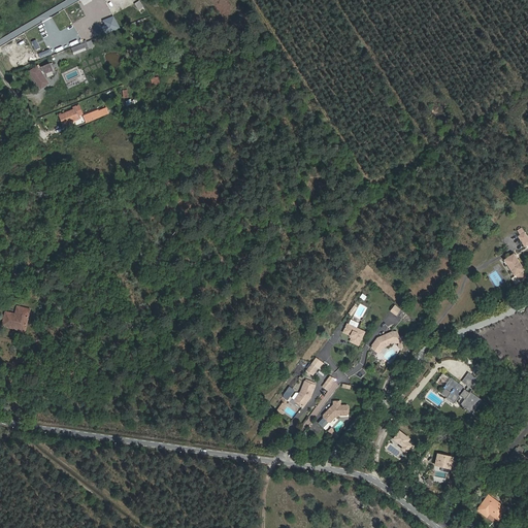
[(104,19),(105,25),(113,23),(111,17),(104,19)]
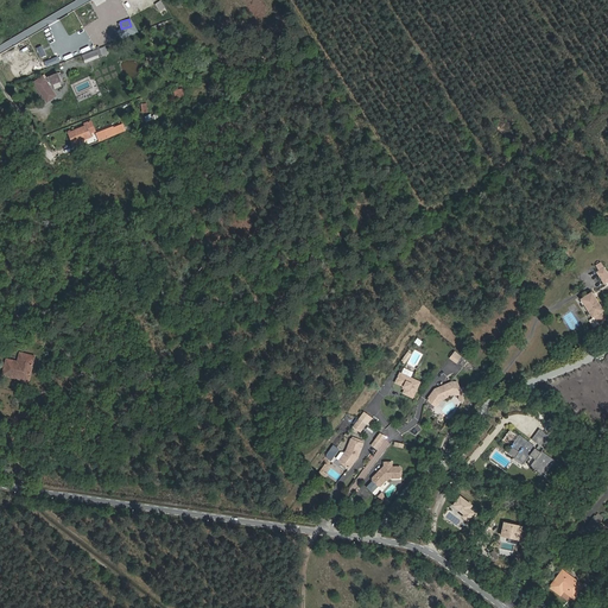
[(43,44),(38,46),(43,57),(48,55),(43,44)]
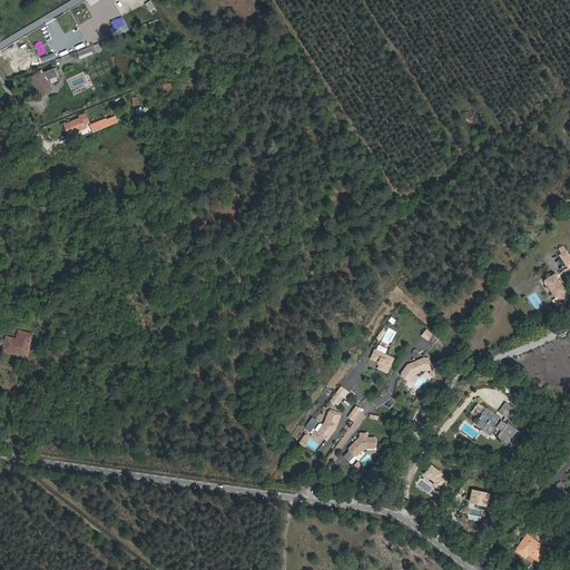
[(97,55),(95,50),(81,56),(85,62),(98,57),(97,55)]
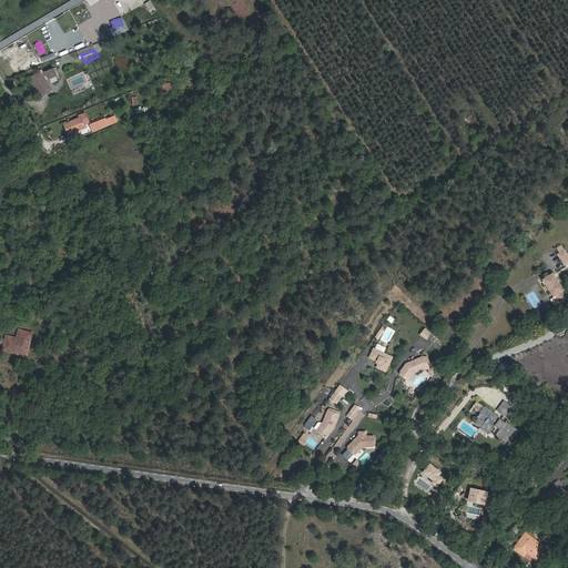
[(56,52),(42,56),(44,62),(58,58),(56,52)]
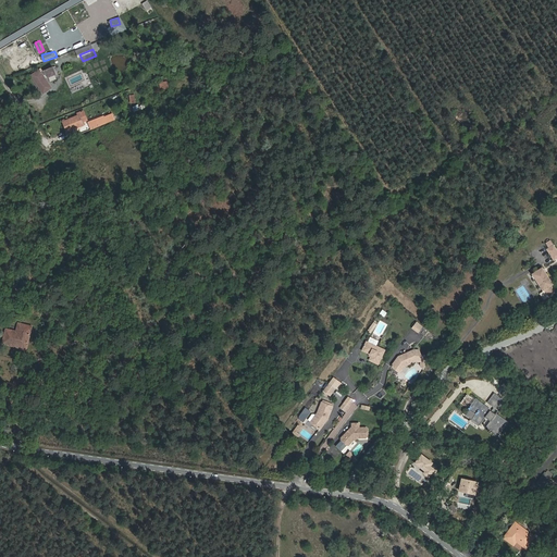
[(57,65),(45,70),(48,78),(59,75),(57,65)]
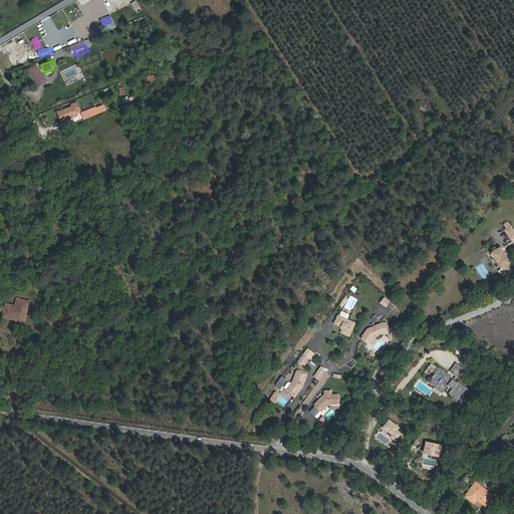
[(31,73),(41,88),(49,82),(39,68),(31,73)]
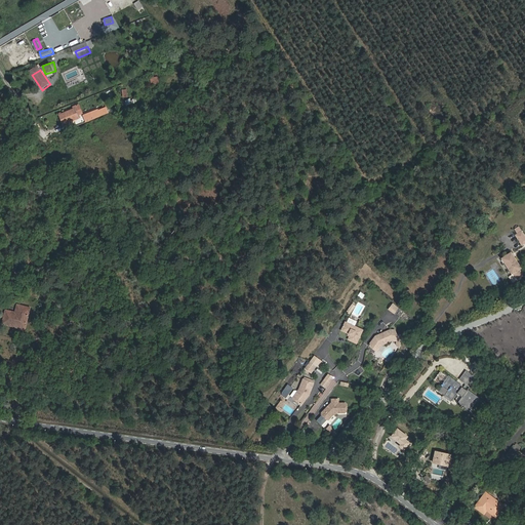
[(152,85),(161,83),(159,75),(151,77),(152,85)]
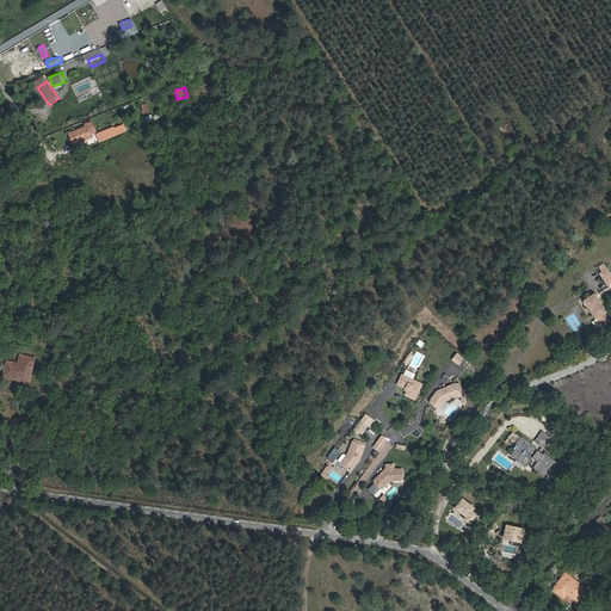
[(73,144),(80,142),(91,139),(90,135),(98,131),(93,121),(87,123),(88,125),(86,127),(69,133),(73,144)]
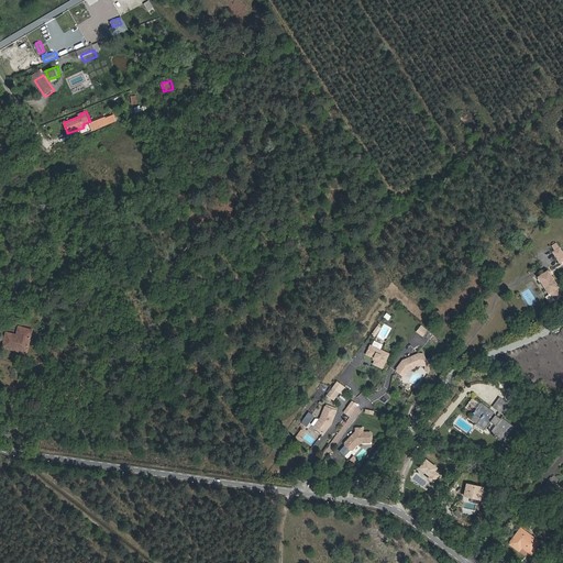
[(91,128),(110,121),(109,117),(89,123),(91,128)]
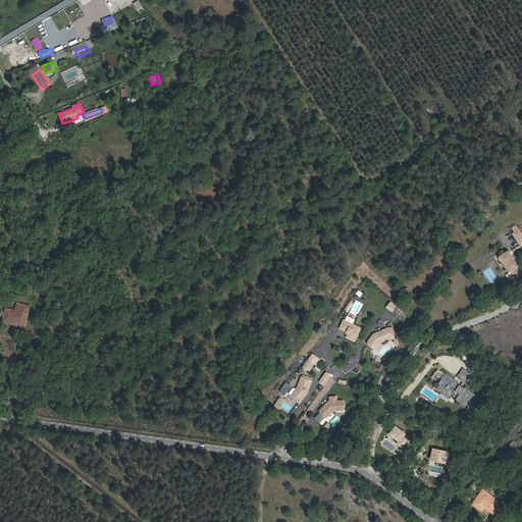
[(519,264),(509,248),(499,254),(509,270),(510,269),(514,276),(521,272),(517,265),(519,264)]
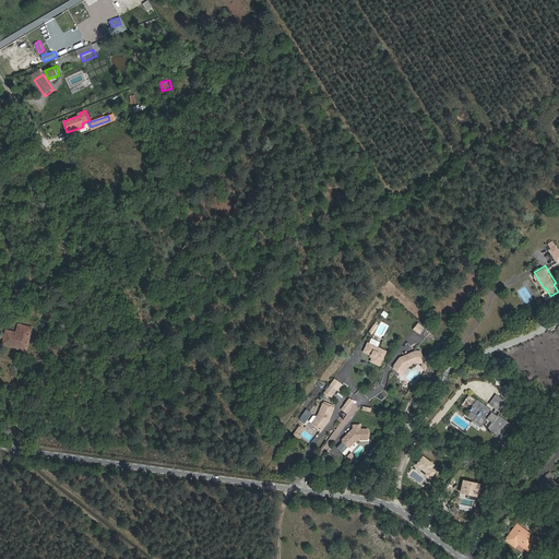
[(419,322),(414,329),(420,333),(426,326),(419,322)]
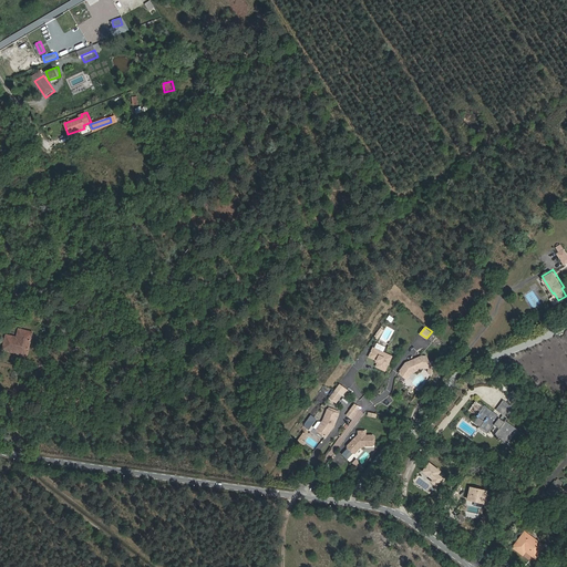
[(14,352),(24,354),(29,331),(17,329),(16,337),(3,334),(0,349),(7,350),(7,348),(16,350),(14,352)]
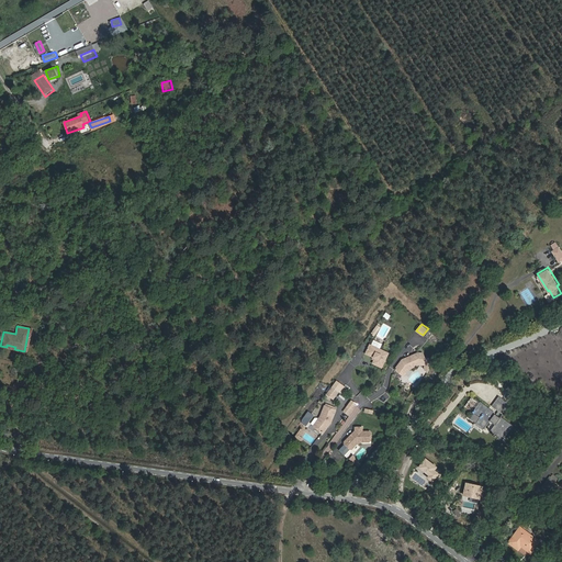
[(372,363),(382,368),(389,353),(370,345),(366,353),(374,358),(372,363)]
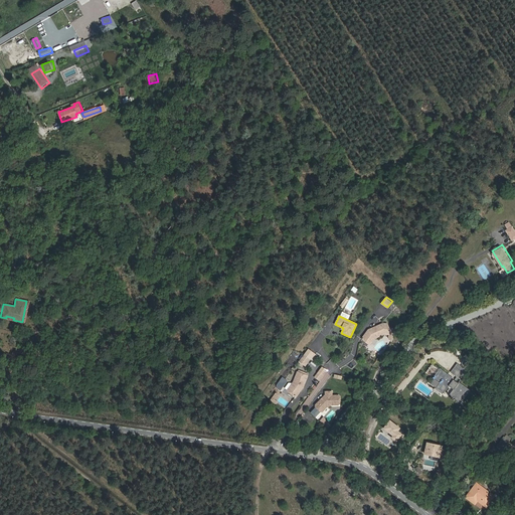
[(391,342),(399,332),(395,329),(392,332),(389,332),(389,331),(386,324),(383,323),(380,325),(383,334),(388,335),(388,338),(391,342)]
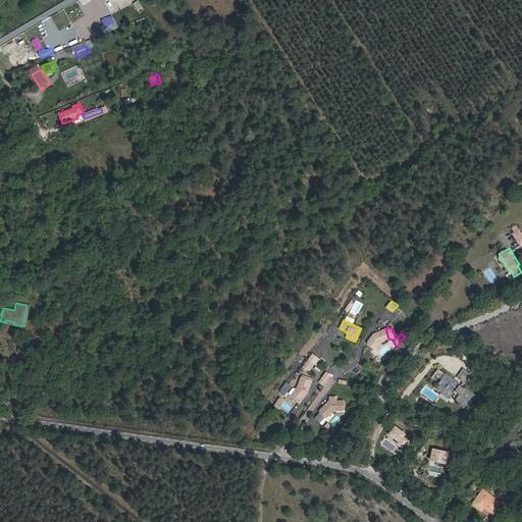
[(379,343),(388,338),(385,329),(373,334),(373,335),(372,337),(370,337),(367,342),(367,345),(373,349),(375,349),(379,343)]
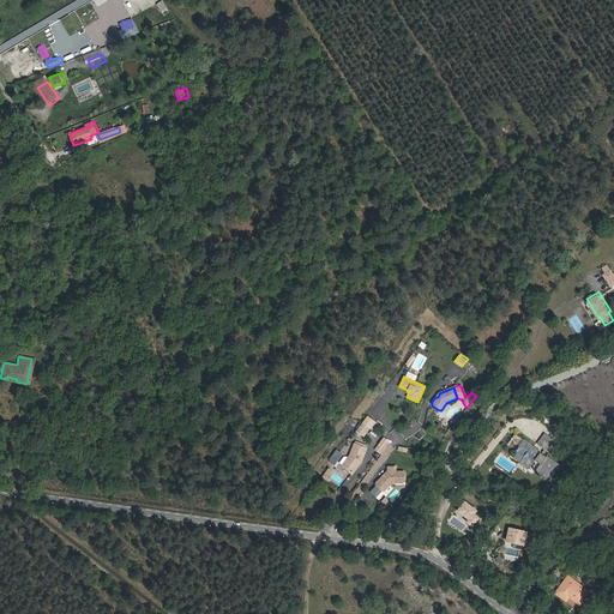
[(367,416),(362,423),(369,428),(374,421),(367,416)]
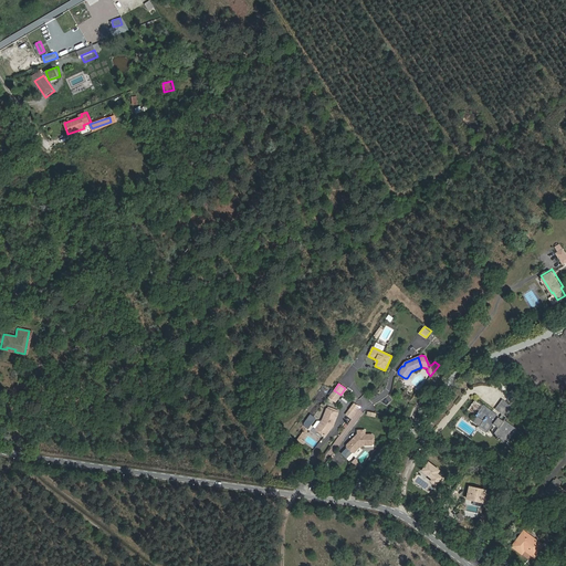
[(471,395),(463,404),(477,413),(479,411),(480,412),(485,406),(471,395)]
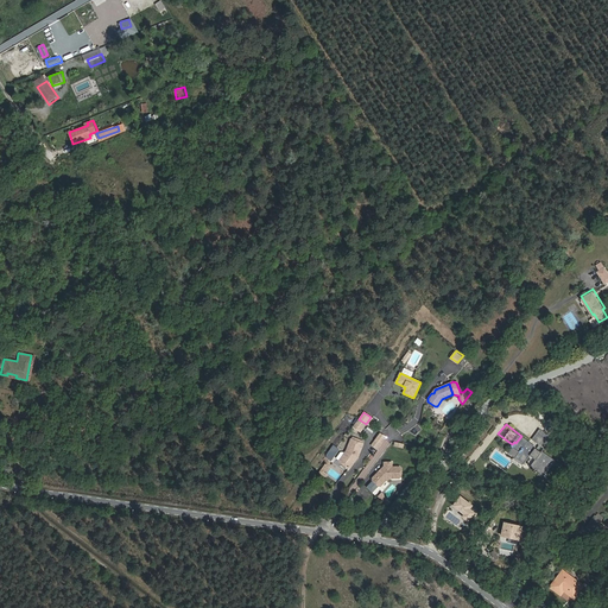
[(538,430),(532,438),(544,449),(551,441),(538,430)]
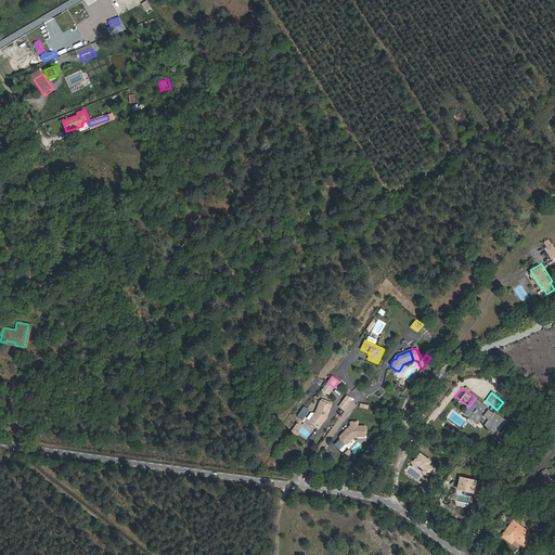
[(351,401),(347,398),(341,403),(347,408),(351,401)]
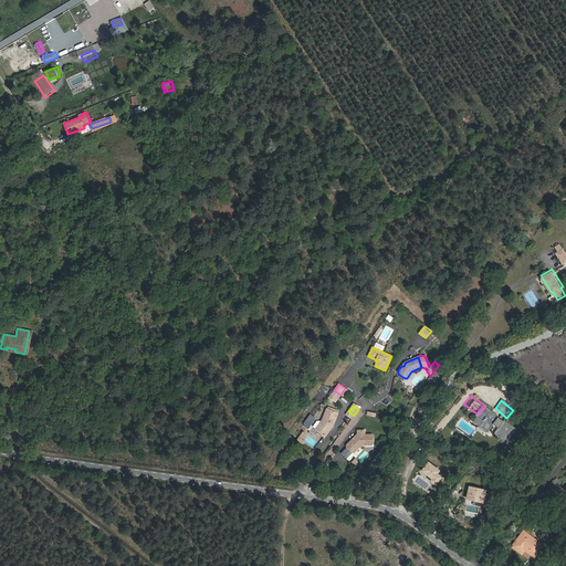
[(477,413),(478,415),(473,421),(481,427),(481,426),(488,431),(493,423),(498,428),(493,433),(505,442),(509,438),(505,435),(506,433),(510,437),(515,430),(504,421),(502,423),(496,420),(499,417),(485,406),(480,412),(479,411),(477,413)]
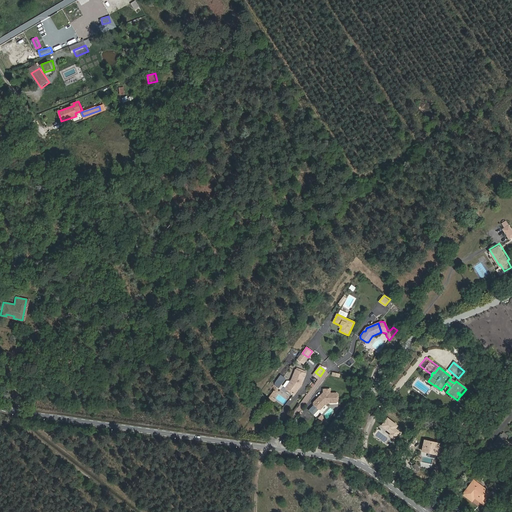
[(285,389),(293,395),(296,390),(296,389),(297,388),(299,387),(300,385),(304,375),(294,371),(291,380),(285,389)]
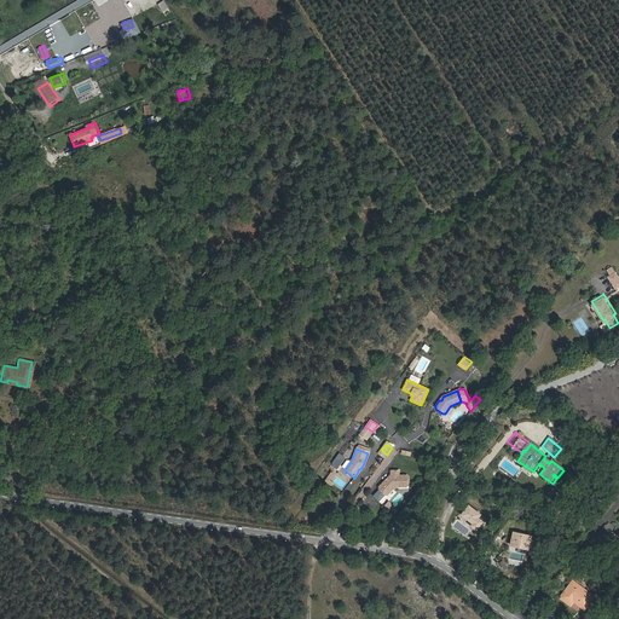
[(340,468),(347,456),(340,451),(333,463),(340,468)]
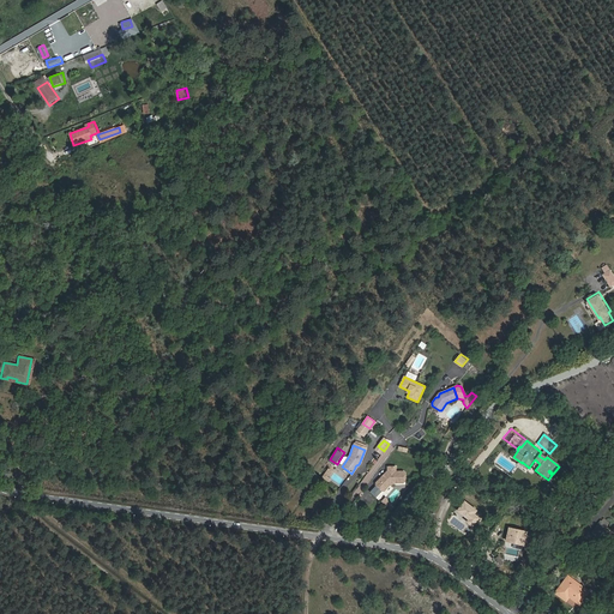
[(392,483),(403,483),(405,481),(405,474),(404,471),(395,471),(396,468),(387,467),(387,471),(386,471),(384,474),(385,475),(384,477),(381,477),(375,483),(377,486),(383,492),(384,492),(392,483)]
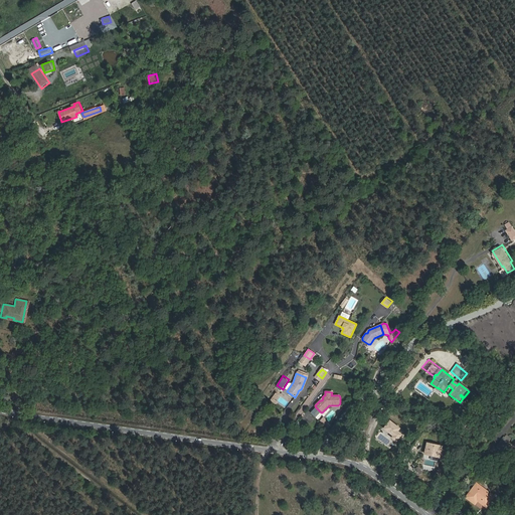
[(404,433),(400,431),(402,426),(390,418),(384,428),(394,434),(392,438),(399,442),(404,433)]
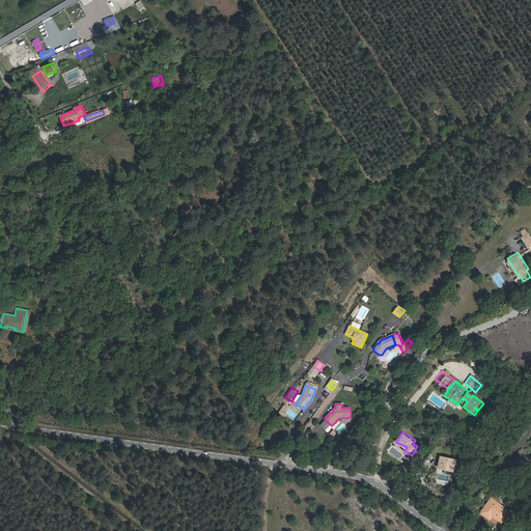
[(511,460),(518,465),(526,453),(522,450),(520,452),(519,451),(511,460)]
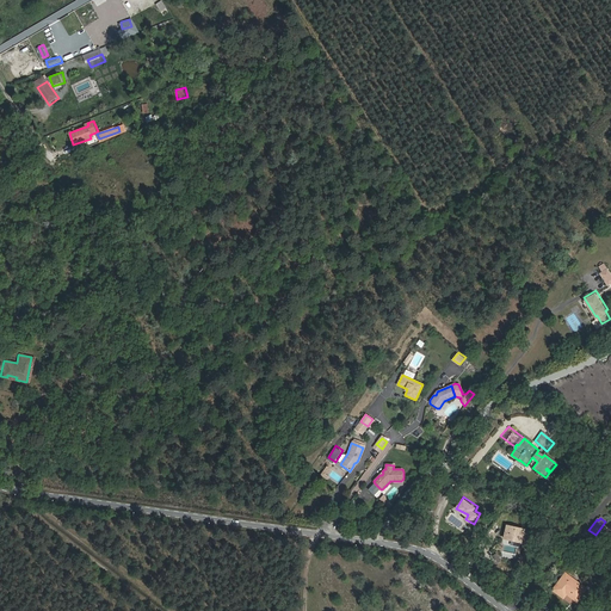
[(505,538),(524,542),(526,526),(507,524),(505,538)]
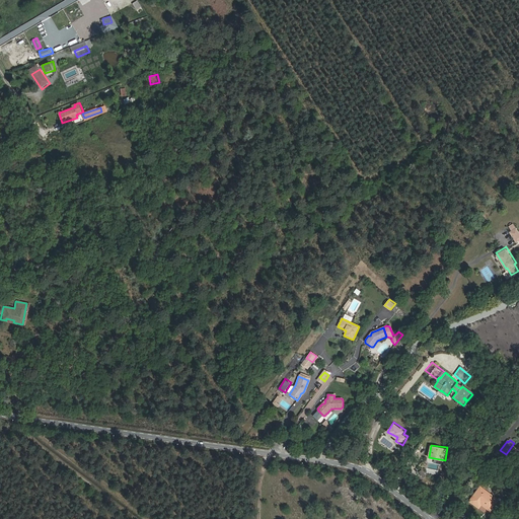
[(467,503),(478,510),(482,506),(490,512),(498,502),(477,489),(467,503)]
